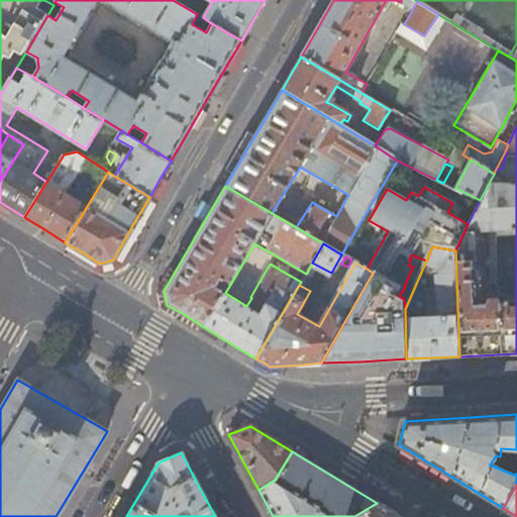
[(400,516),(377,503),(354,516),(400,516)]
